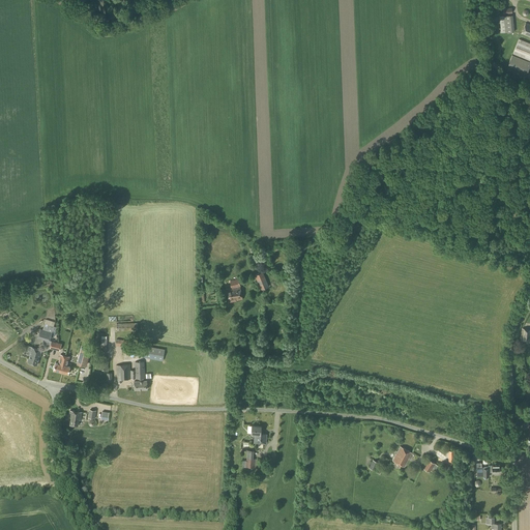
[(501,33),(514,31),(512,15),(499,17),(501,33)]
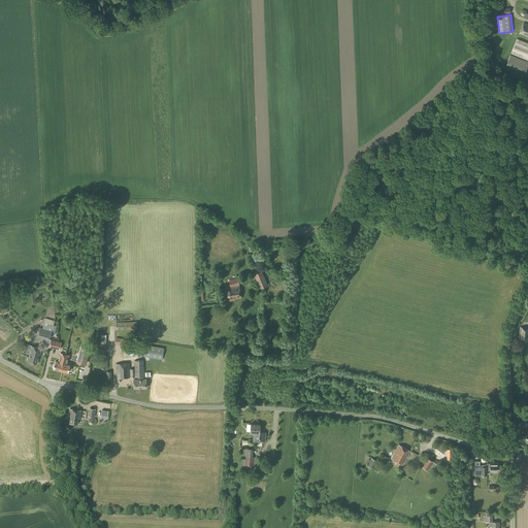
[(527,37),(527,24),(523,23),(519,34),(527,37)]
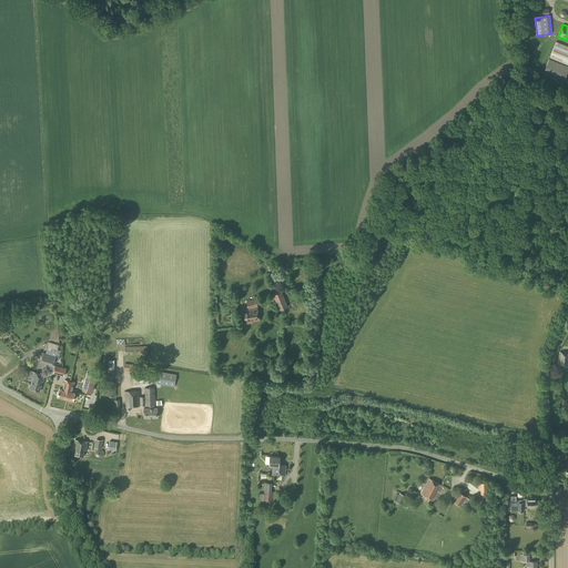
[(567,64),(567,47),(556,42),(549,58),(567,64)]
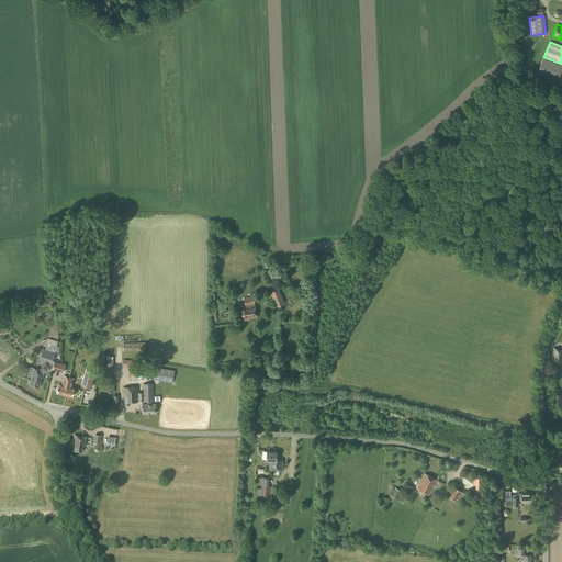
[(558,78),(561,68),(561,66),(543,58),(538,70),(558,78)]
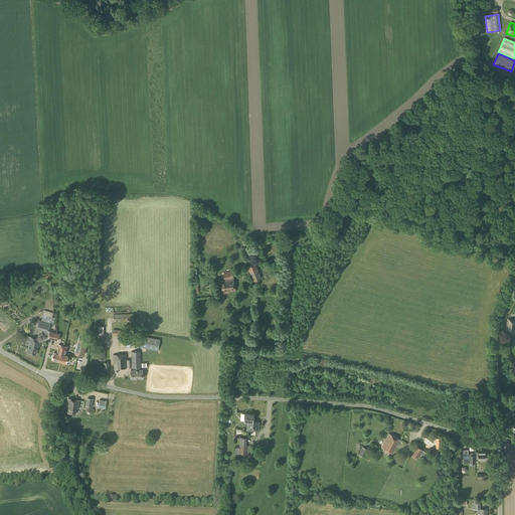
[(253,282),(261,279),(255,265),(247,268),(253,282)]
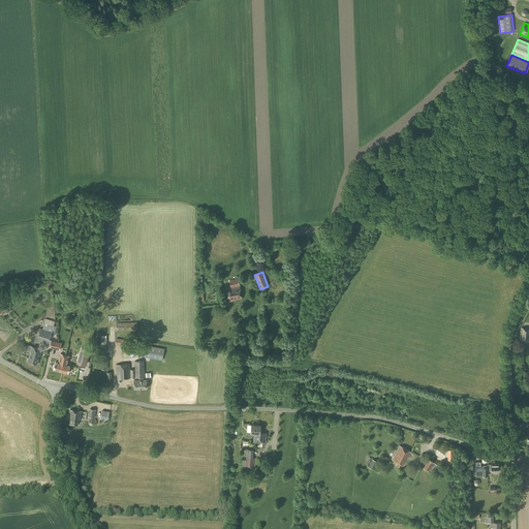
[(227,303),(236,301),(242,299),(238,279),(229,281),(230,288),(225,289),(227,303)]
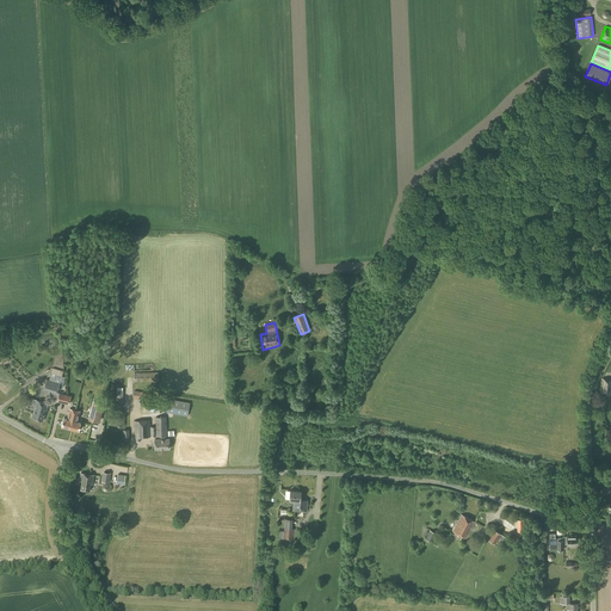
[(61,376),(51,374),(49,380),(47,378),(43,389),(49,392),(50,390),(56,393),(60,382),(63,382),(65,377),(62,377),(61,376)]
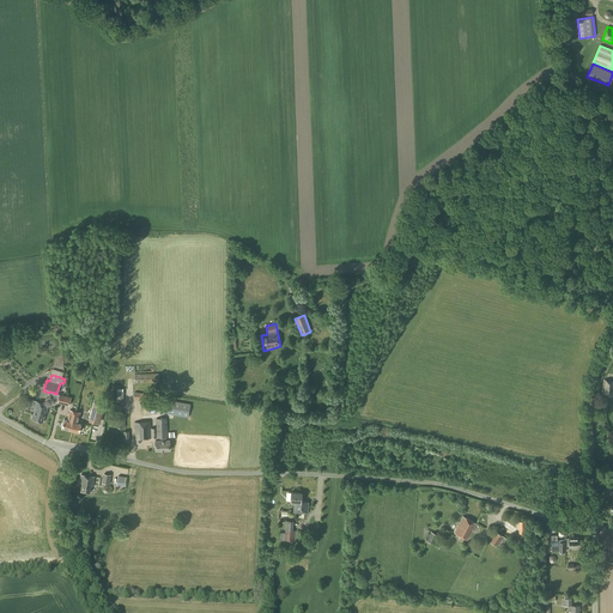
[(612,394),(612,381),(604,380),(602,393),(612,394)]
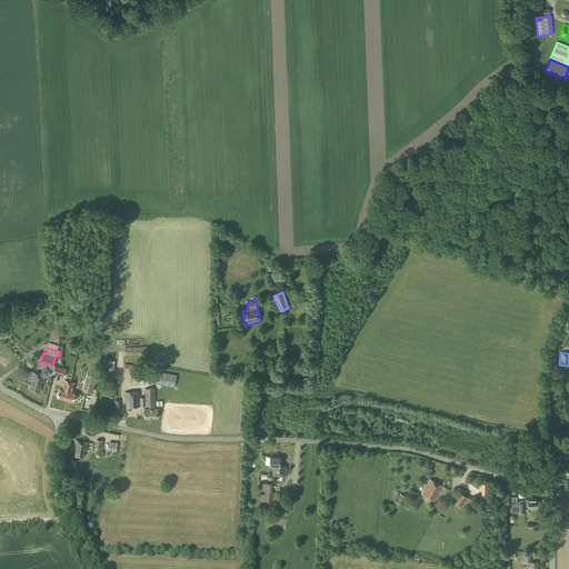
[(63,377),(66,369),(55,367),(52,375),(63,377)]
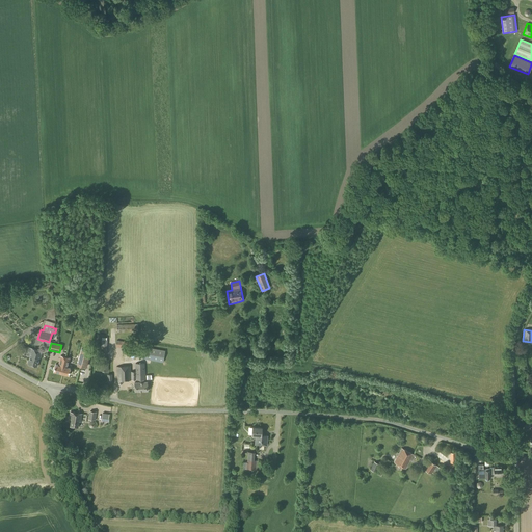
[(30,356),(32,349),(24,346),(22,353),(30,356)]
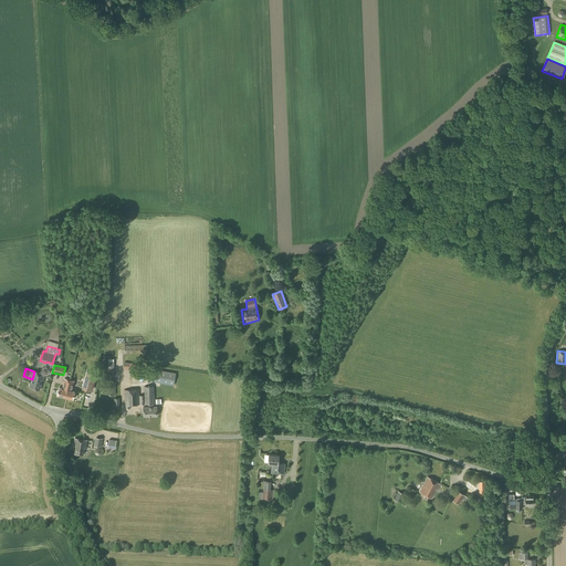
[(174,386),(176,374),(150,368),(149,373),(152,373),(150,381),(174,386)]
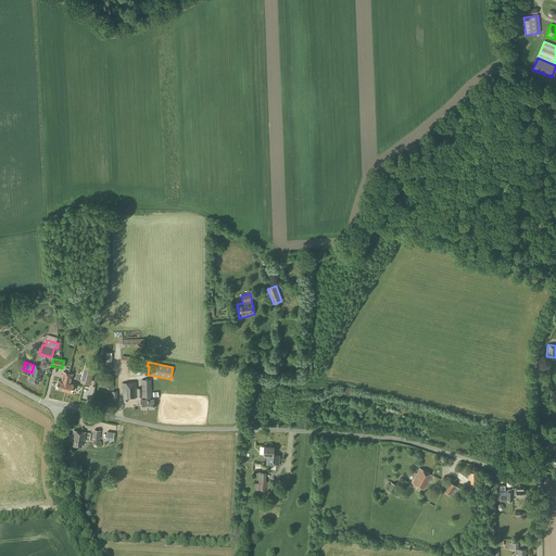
[(34,365),(32,373),(28,380),(39,383),(41,376),(42,376),(45,368),(34,365)]
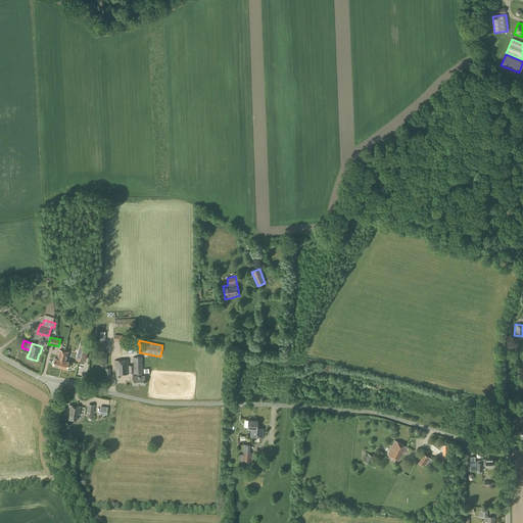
[(84,361),(88,345),(80,343),(76,359),(84,361)]
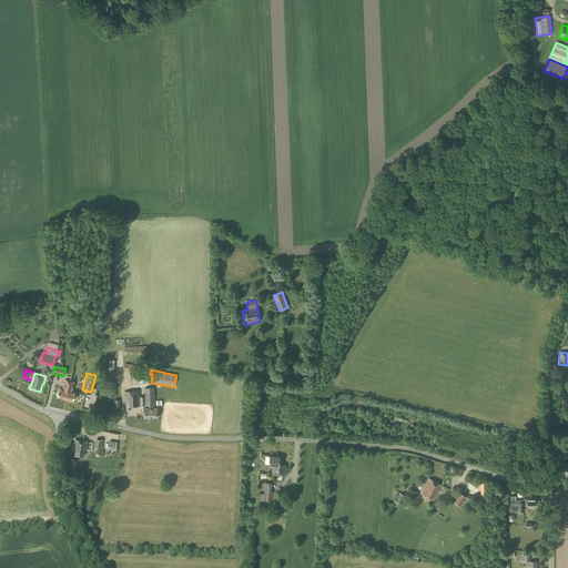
[(72,392),(74,382),(64,379),(62,389),(59,388),(58,393),(57,393),(57,395),(57,396),(59,397),(73,401),(75,393),(72,392)]
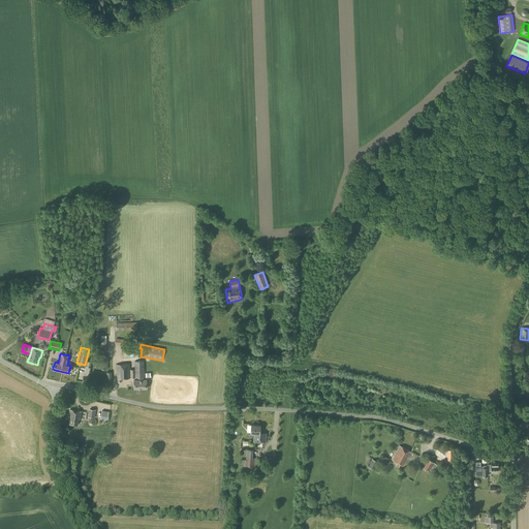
[(107,369),(109,355),(99,355),(98,369),(107,369)]
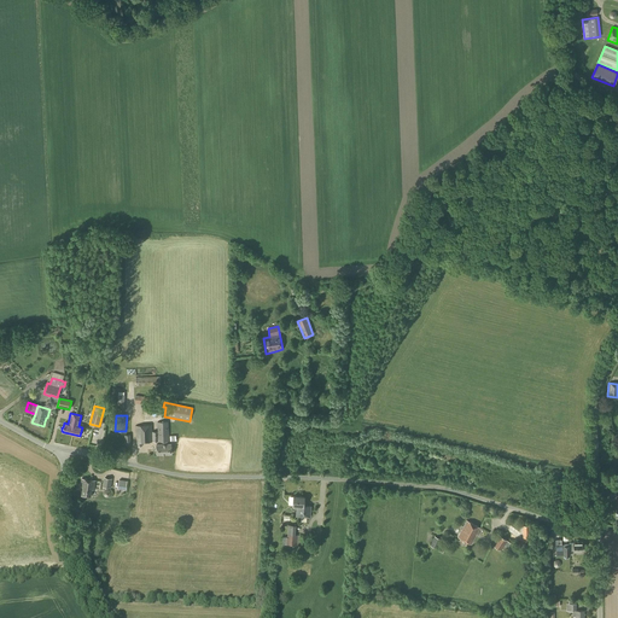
[(169,442),(168,421),(157,423),(157,431),(152,432),(152,425),(135,426),(135,433),(136,433),(136,447),(143,447),(141,443),(163,442),(163,444),(156,444),(157,454),(172,454),(172,444),(168,444),(168,442),(169,442)]
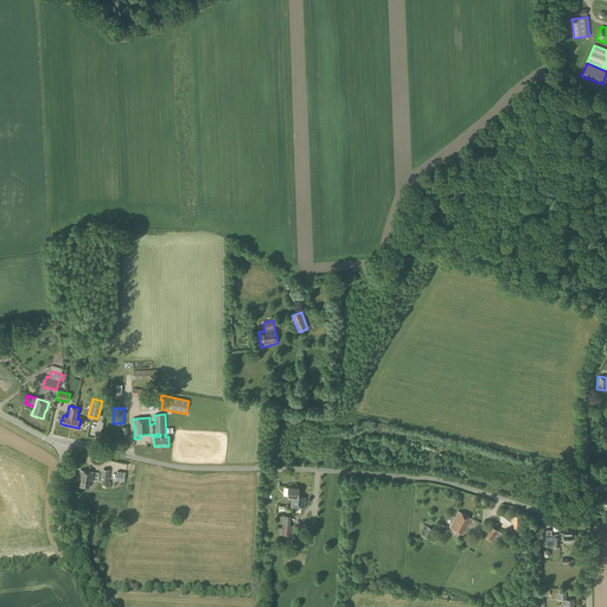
[(93,481),(94,473),(81,471),(80,478),(81,479),(80,487),(89,489),(90,481),(93,481)]
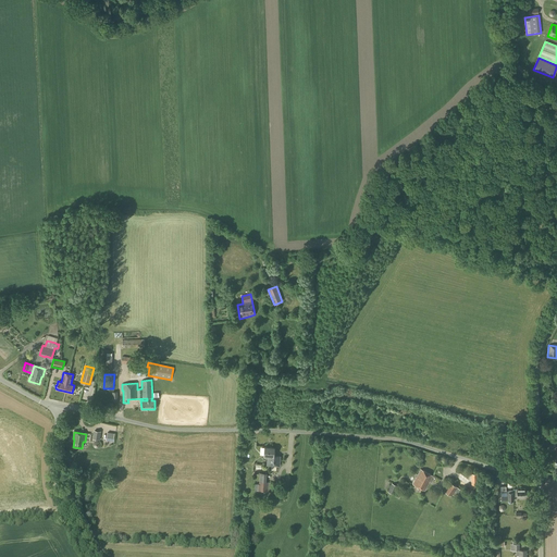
[(273,457),(274,456),(274,448),(264,447),(263,456),(268,456),(268,459),(272,459),(272,456),(273,457)]
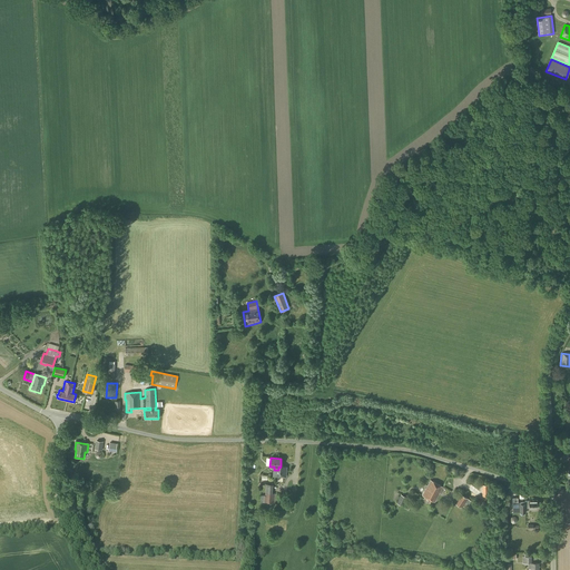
[(278,470),(274,470),(273,477),(286,478),(286,467),(281,467),(279,468),(278,467),(278,470)]
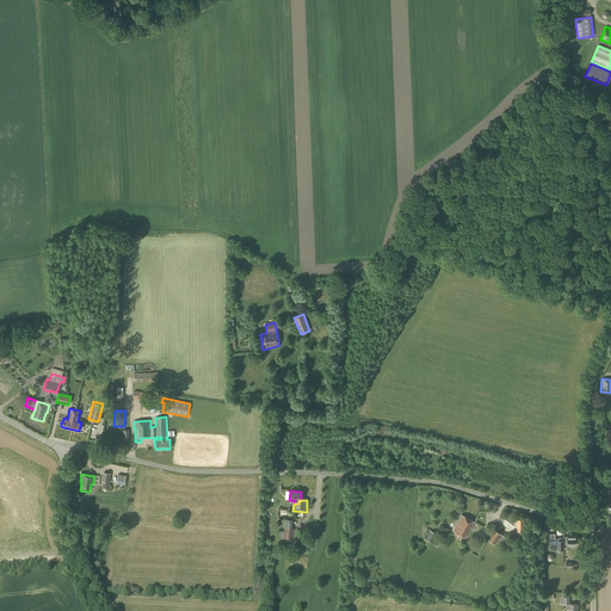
[(467,538),(475,522),(461,514),(452,531),(467,538)]
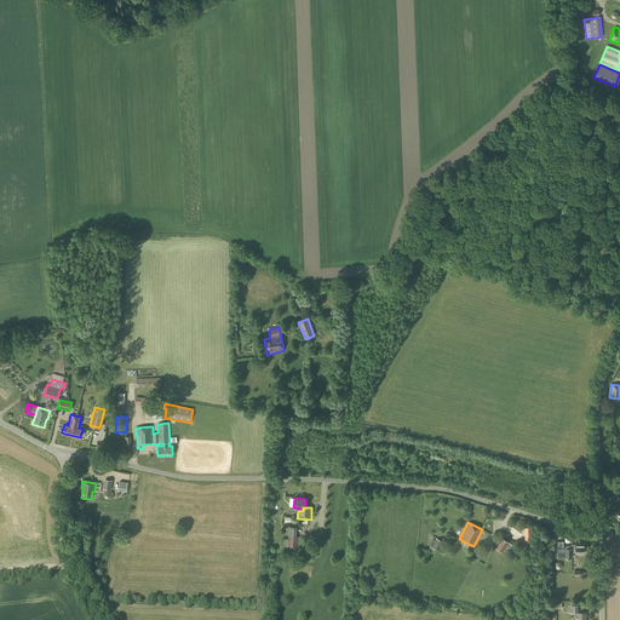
[(300,547),(302,537),(296,537),(297,527),(288,527),(287,539),(283,539),(283,546),(300,547)]
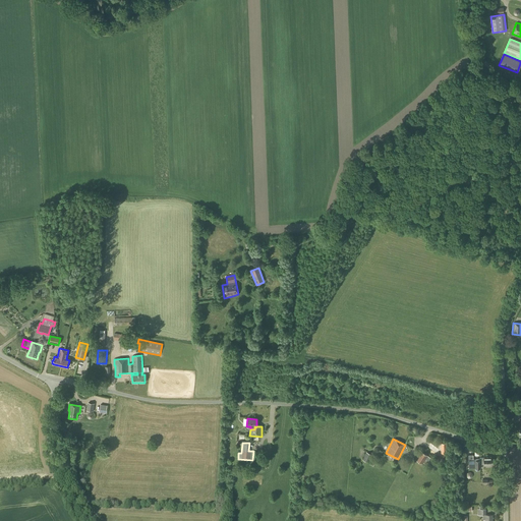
[(380,458),(383,453),(377,450),(373,455),(380,458)]
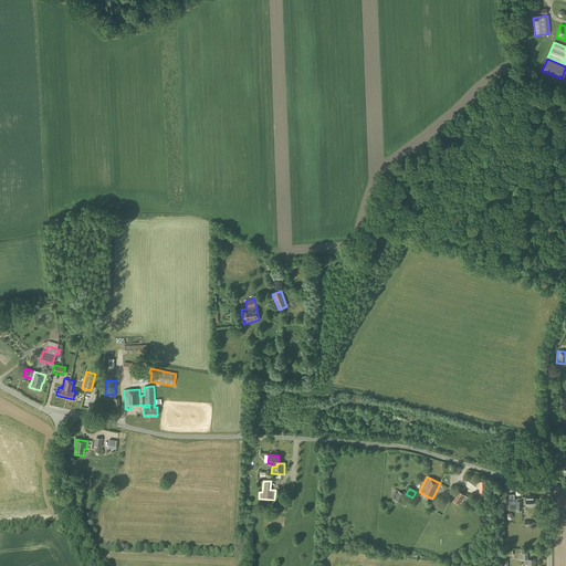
[(464,502),(468,499),(464,496),(464,495),(457,490),(451,499),(459,504),(462,500),(464,502)]
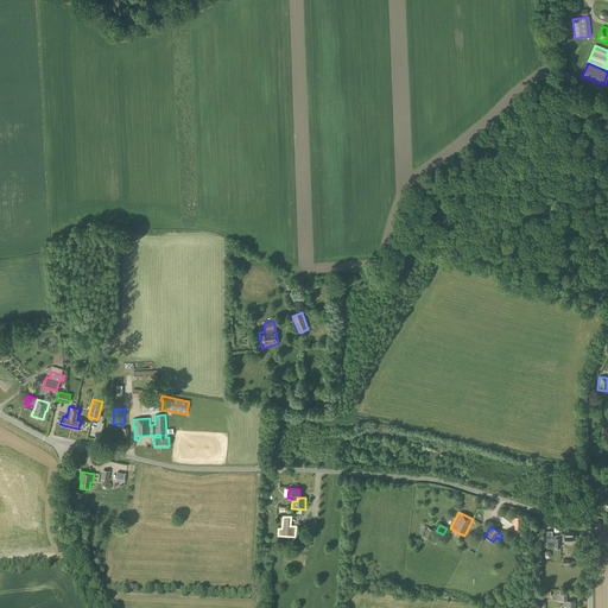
[(430,540),(434,531),(428,527),(423,537),(430,540)]
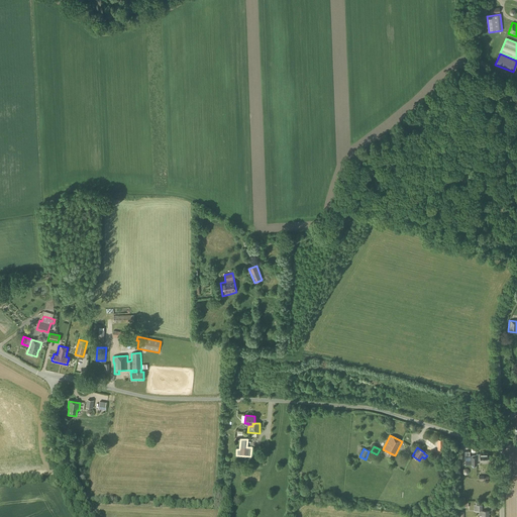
[(466,456),(466,461),(472,461),(472,466),(477,464),(477,460),(488,460),(487,454),(480,454),(477,454),(477,455),(473,455),(473,456),(470,456),(470,455),(466,456)]
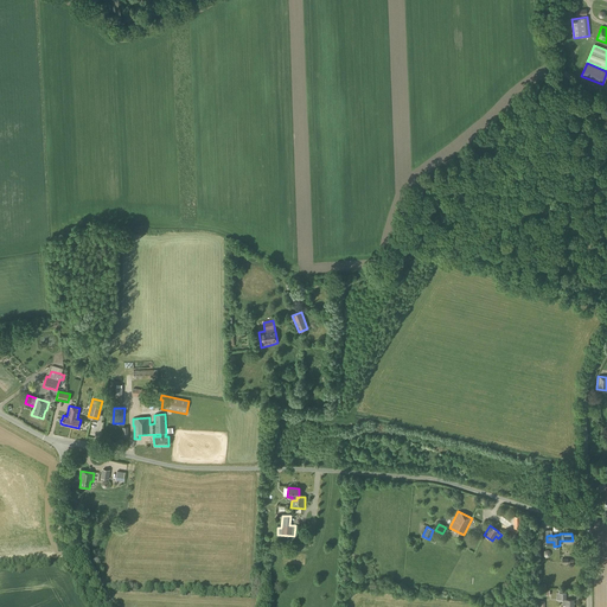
[(566,594),(566,589),(558,589),(558,594),(557,594),(556,594),(556,600),(562,600),(562,606),(573,606),(573,600),(566,600),(566,594)]
